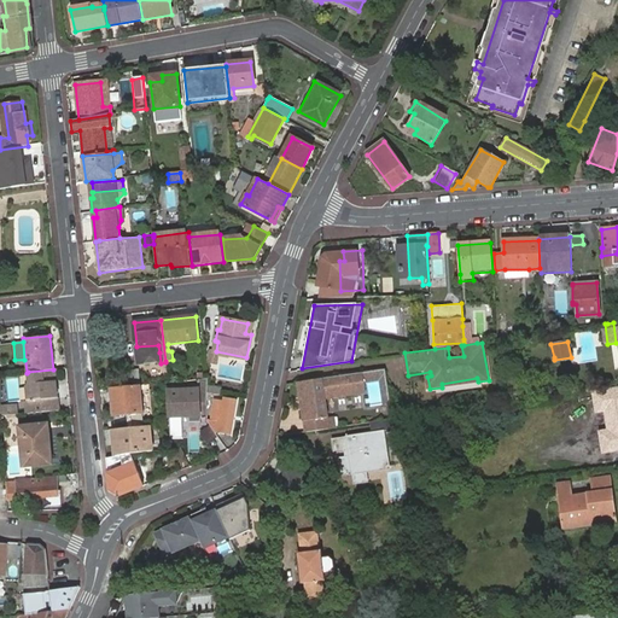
[(138,355),(159,353),(158,345),(136,347),(138,355)]
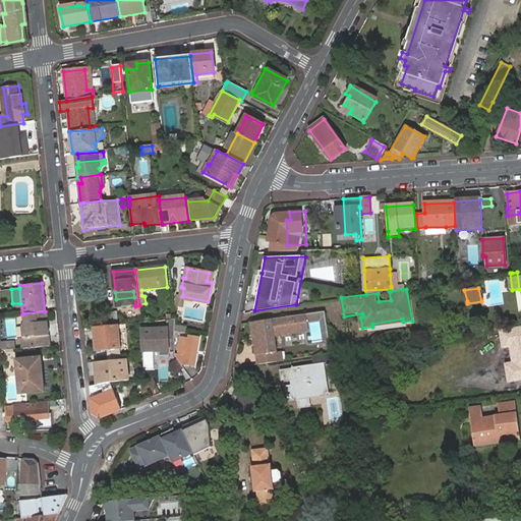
[(109,325),(118,325),(116,310),(107,310),(109,325)]
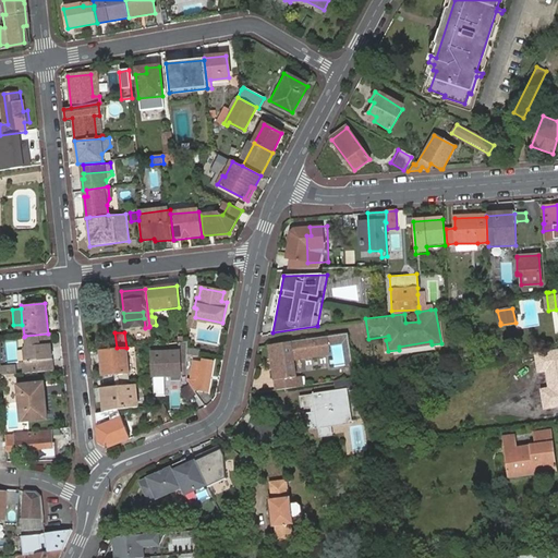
[(48,334),(25,336),(26,346),(24,350),(25,360),(23,364),(23,374),(52,371),(48,334)]
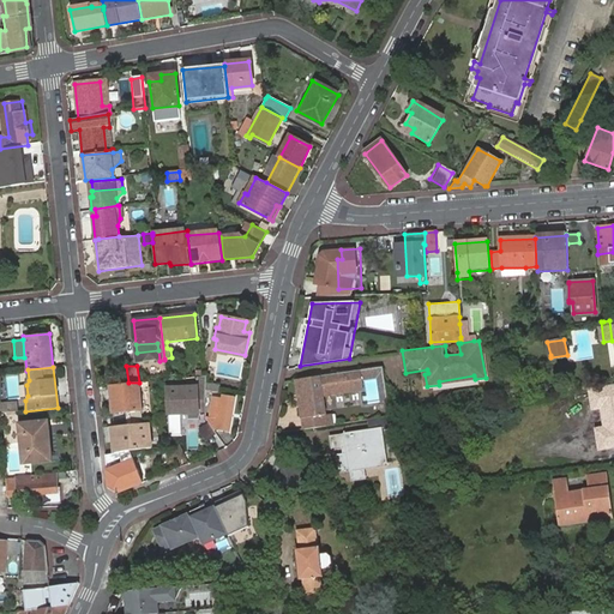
[(383,399),(387,398),(384,367),(362,371),(363,378),(379,375),(383,399)]
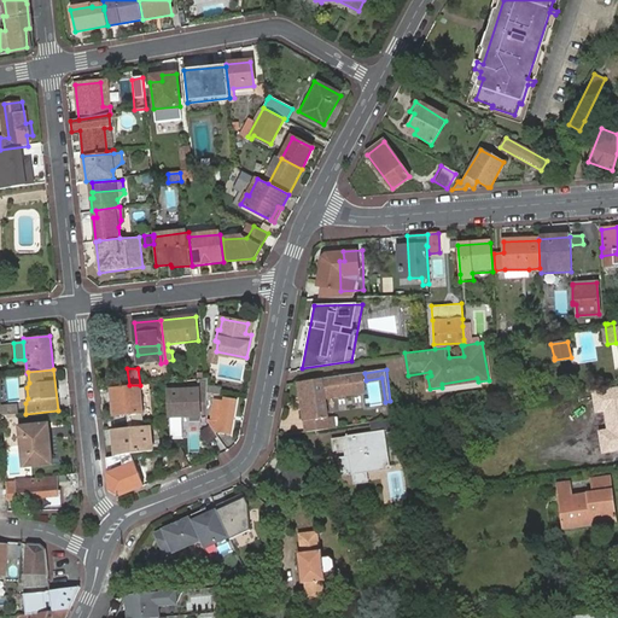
[(365,373),(298,383),(304,419),(326,415),(322,395),(367,389),(366,380),(365,373)]
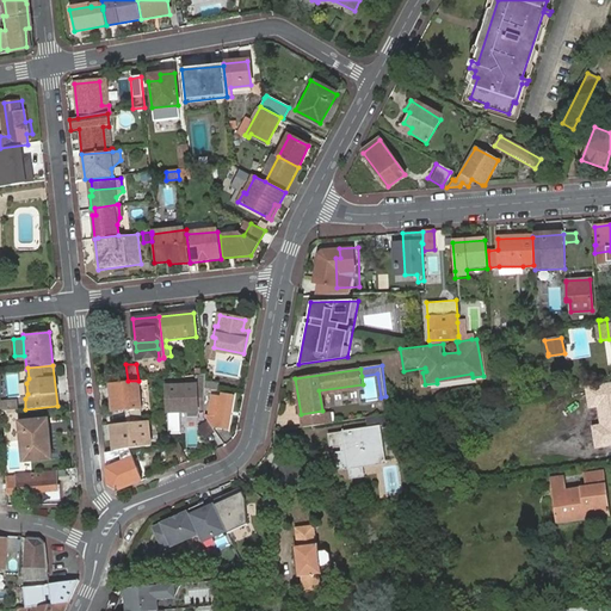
[(198,399),(205,397),(207,387),(207,381),(207,374),(197,375),(197,381),(198,387),(177,387),(177,381),(166,382),(168,412),(198,411),(198,399)]
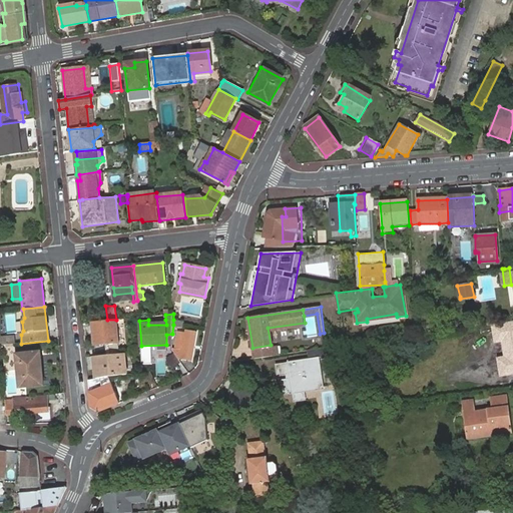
[(512,318),(491,323),(494,343),(502,342),(504,358),(498,359),(501,376),(512,374),(512,318)]
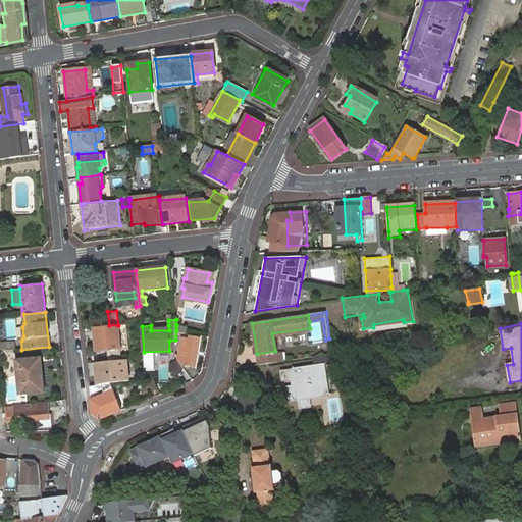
[(109,325),(94,327),(97,351),(108,350),(120,348),(118,325),(109,325)]
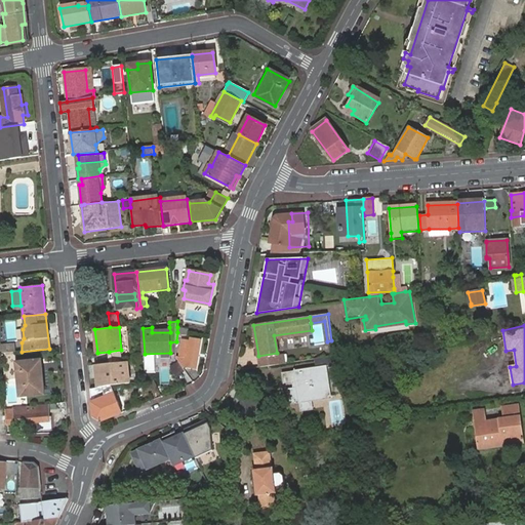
[(202,340),(192,338),(191,344),(186,342),(182,365),(186,368),(187,365),(196,367),(202,340)]
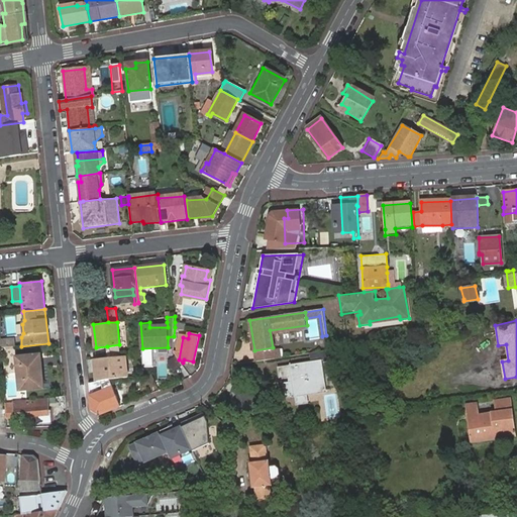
[(121,356),(119,344),(107,346),(108,357),(121,356)]
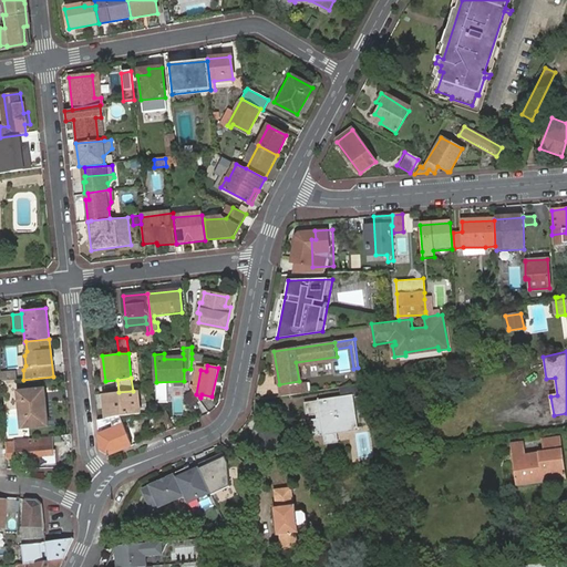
[(279,384),(280,397),(300,393),(299,381),(279,384)]
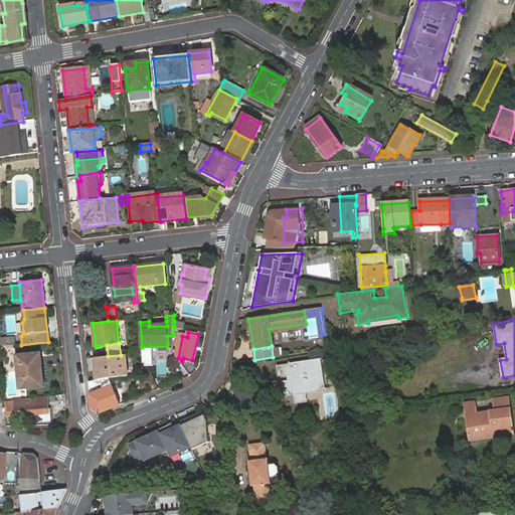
[(41,353),(16,355),(19,387),(43,386),(41,353)]
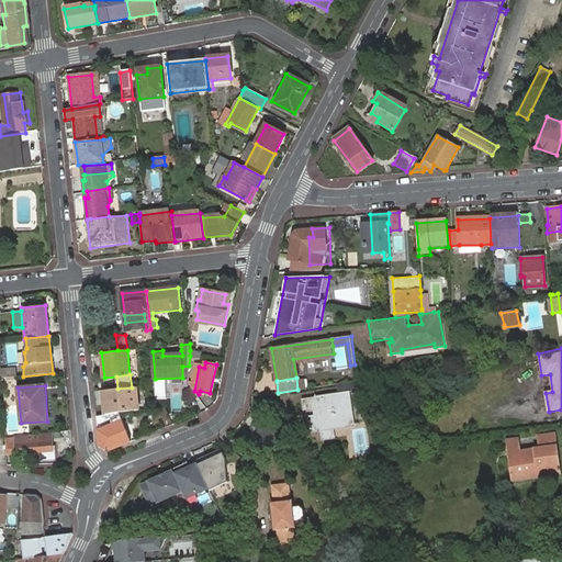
[(102,390),(105,415),(117,414),(138,411),(136,388),(132,388),(117,389),(102,390)]
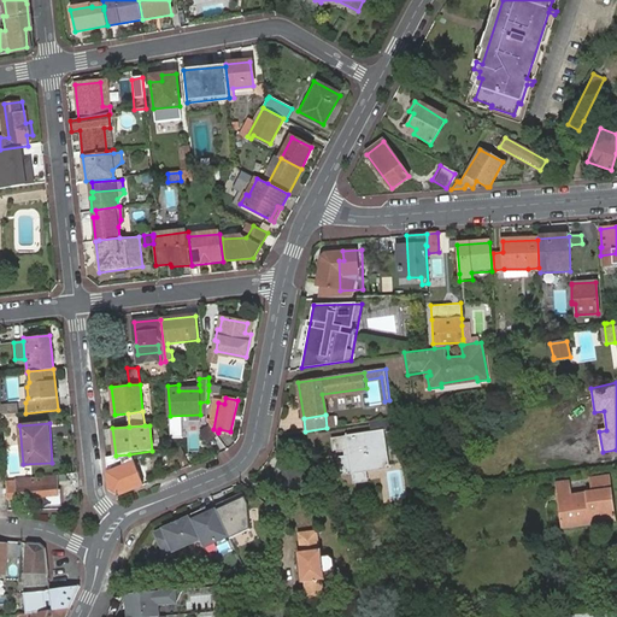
[(210,425),(201,432),(209,441),(217,435),(210,425)]
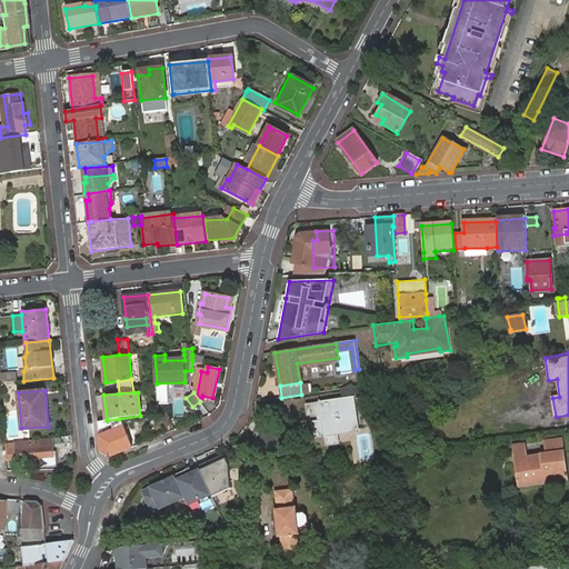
[(349,399),(305,406),(306,416),(315,415),(316,422),(310,423),(311,437),(320,435),(322,445),(332,443),(332,433),(353,430),(349,399)]
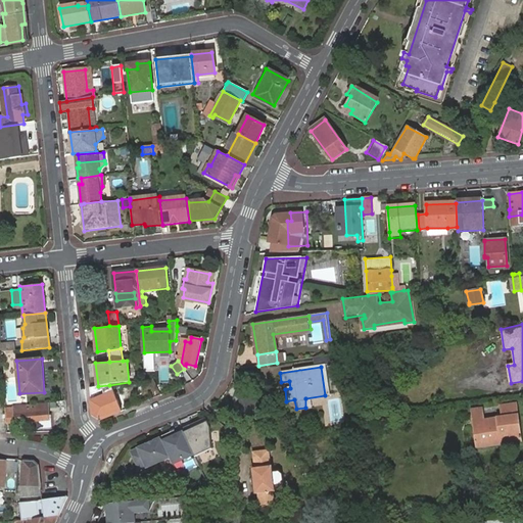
[(494,372),(469,375),(470,388),(495,385),(494,372)]
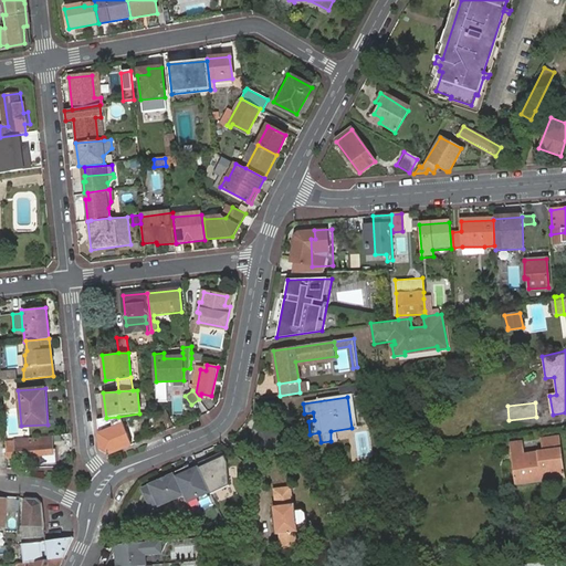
[(106,418),(97,419),(101,450),(107,454),(132,444),(118,417),(106,418)]
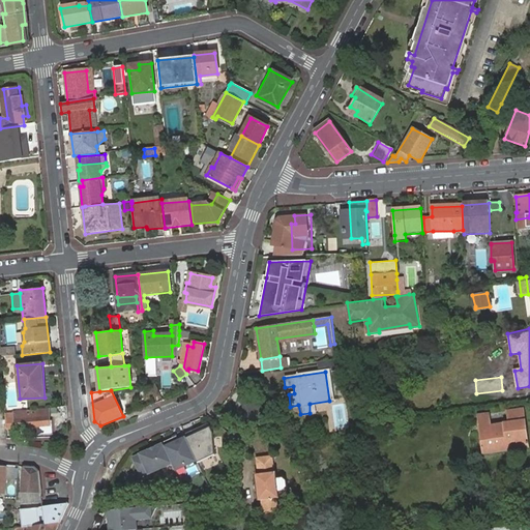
[(15,410),(5,411),(6,427),(7,428),(50,425),(49,408),(48,408),(36,410),(18,410),(15,410)]
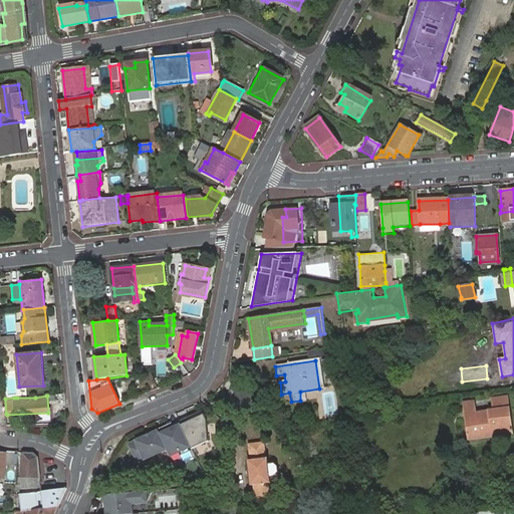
[(513,434),(509,396),(492,399),(494,410),(478,412),(476,401),(464,402),(469,440),(513,434)]
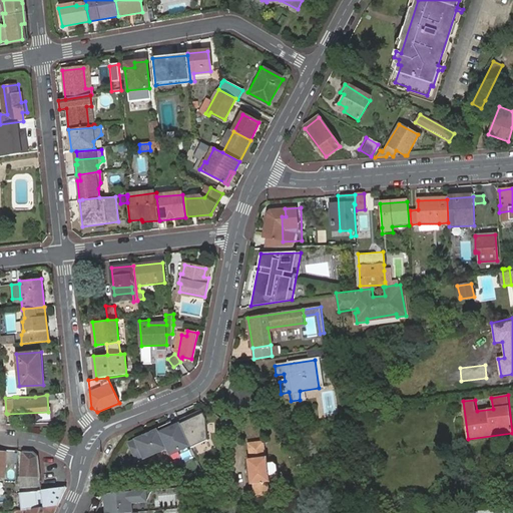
[(178,419),(180,423),(190,446),(191,447),(207,439),(205,418),(201,408),(178,419)]
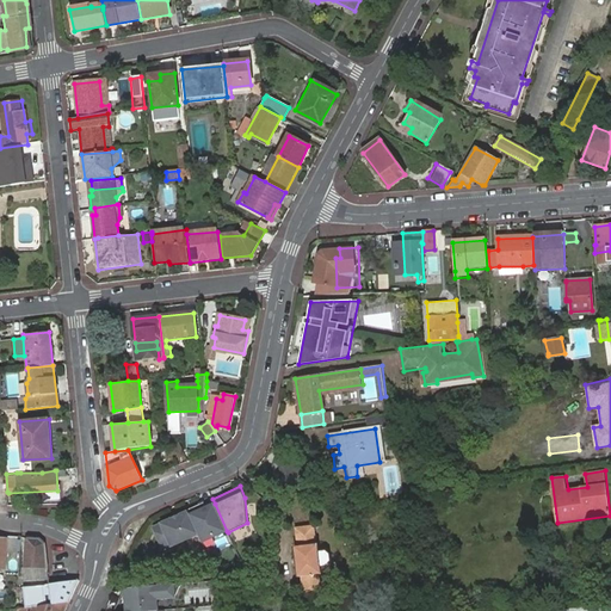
[(187,510),(189,512),(198,534),(202,542),(227,531),(215,504),(207,508),(203,503),(187,510)]
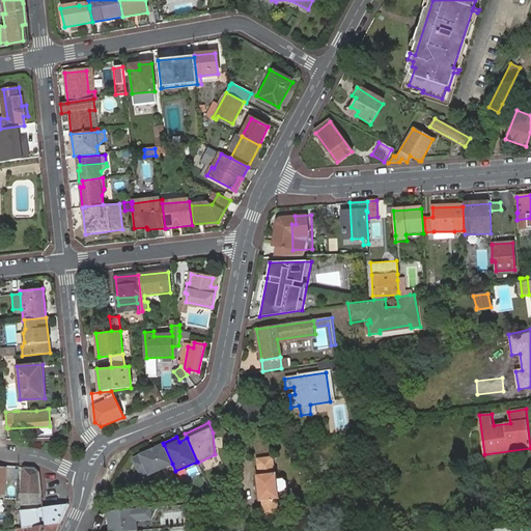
[(149,474),(172,464),(164,445),(134,458),(141,475),(148,472),(149,474)]
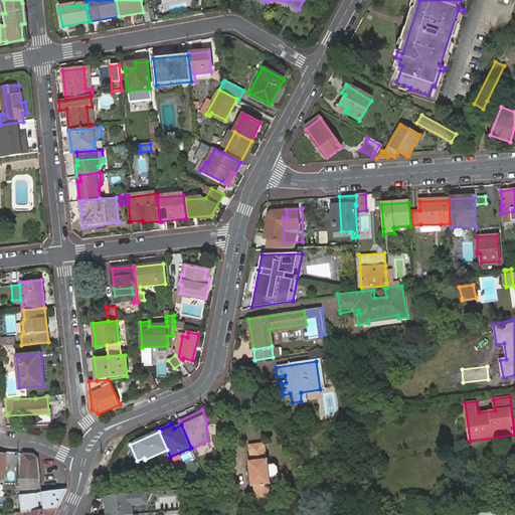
[(0,479),(5,480),(6,466),(15,466),(16,453),(6,452),(6,455),(0,454),(0,479)]
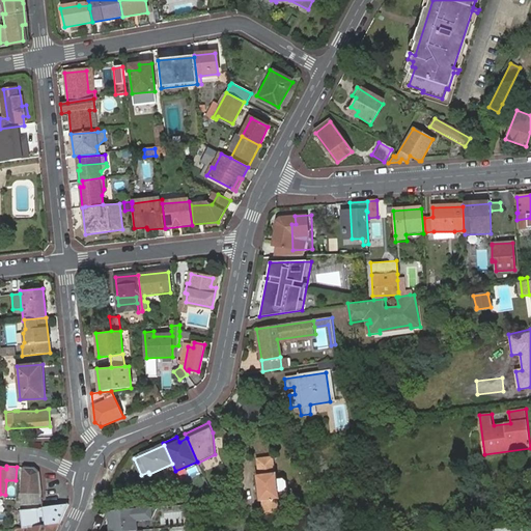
[(24,503),(44,501),(40,474),(34,467),(25,467),(23,494),(24,503)]
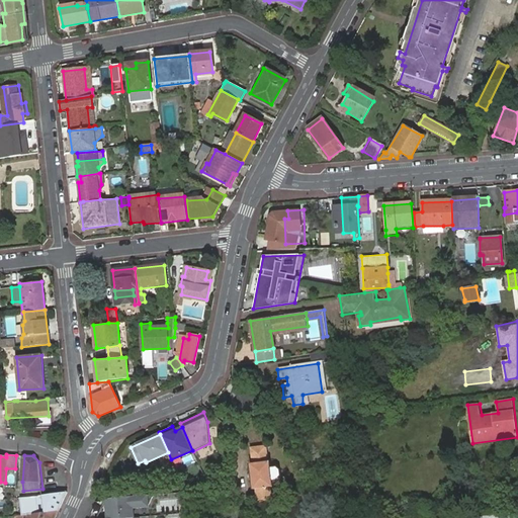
[(280,476),(280,469),(277,467),(276,467),(273,467),(272,467),(271,460),(270,460),(254,462),(253,462),(252,462),(255,488),(255,489),(256,488),(258,505),(274,503),(272,487),(274,486),(273,479),(278,479),(280,476)]
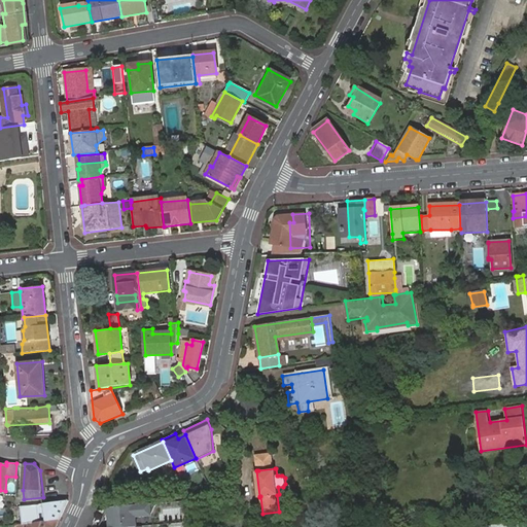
[(30,523),(60,520),(69,500),(43,503),(34,504),(16,506),(13,514),(19,513),(13,525),(16,524),(20,524),(30,523)]
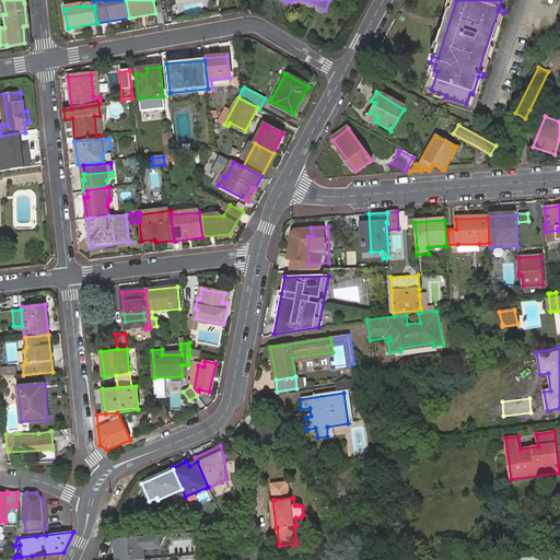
[(166,535),(114,539),(115,559),(141,559),(144,559),(143,549),(161,547),(166,535)]
